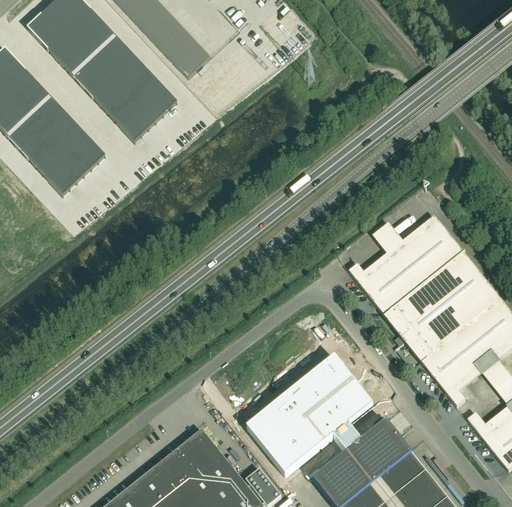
[(41,13),(62,35),(69,28),(77,21),(56,0),(41,13)]
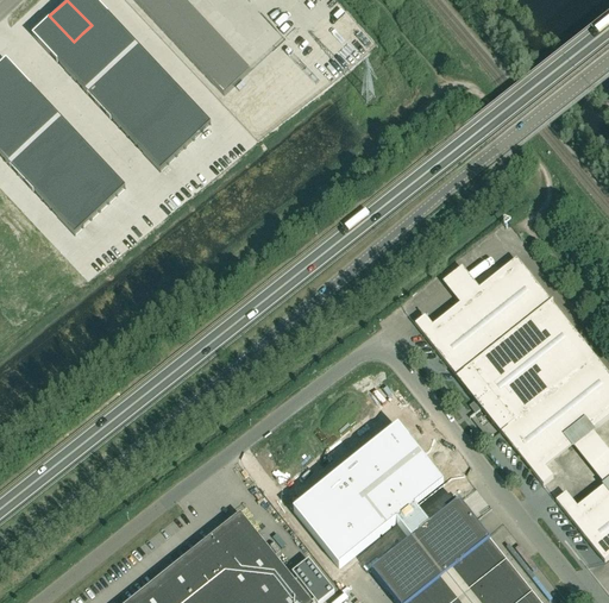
[(67,0),(92,25),(108,10),(99,0),(67,0)]
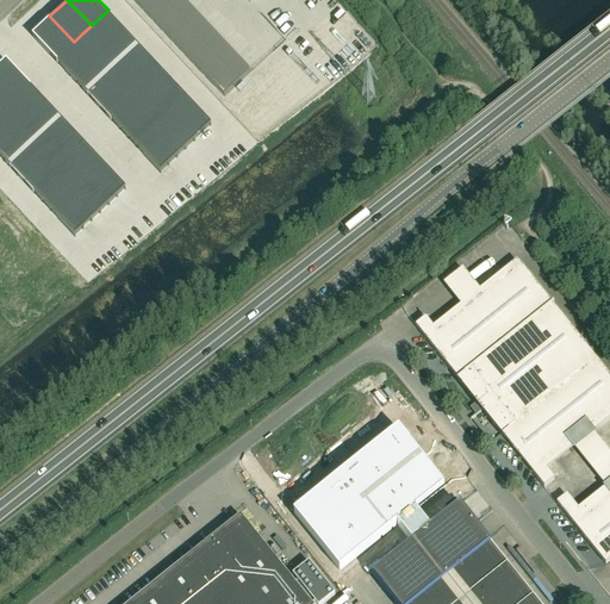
[(147,0),(142,5),(153,16),(168,0),(147,0)]
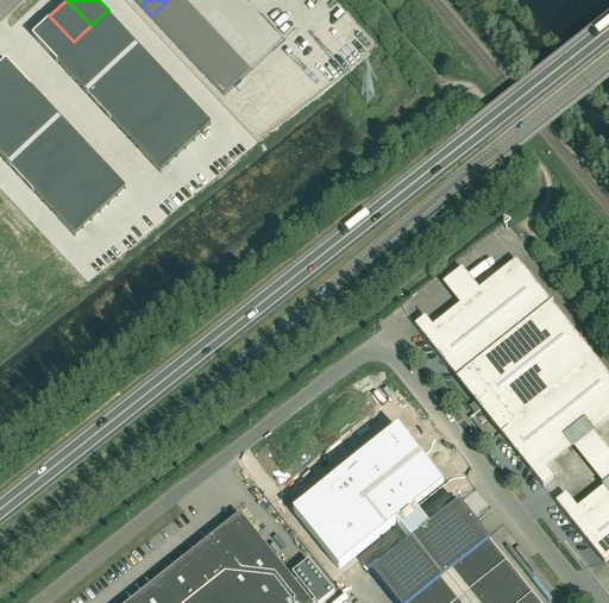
[(163,26),(188,1),(187,0),(168,0),(152,16),(163,26)]
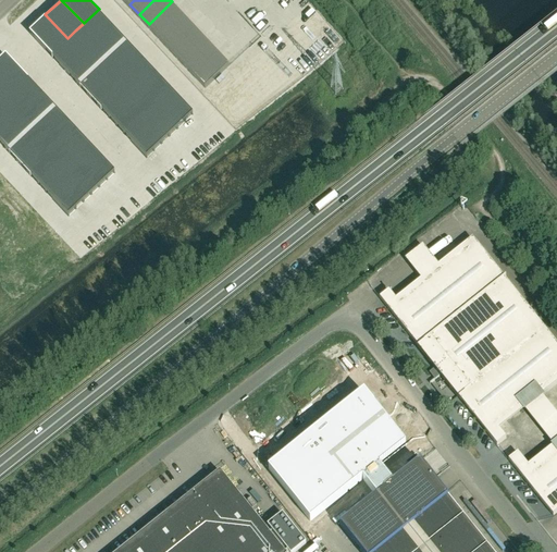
[(158,34),(182,11),(172,1),(149,24),(158,34)]
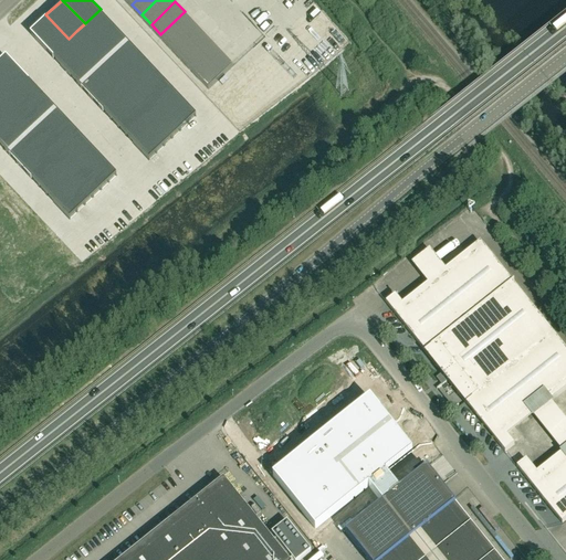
[(92,48),(115,25),(101,9),(85,23),(76,31),(92,48)]
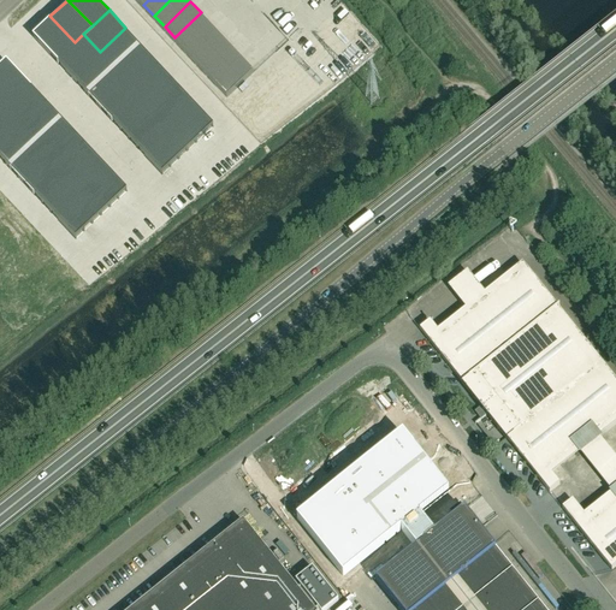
[(201,12),(175,37),(185,48),(212,23),(201,12)]
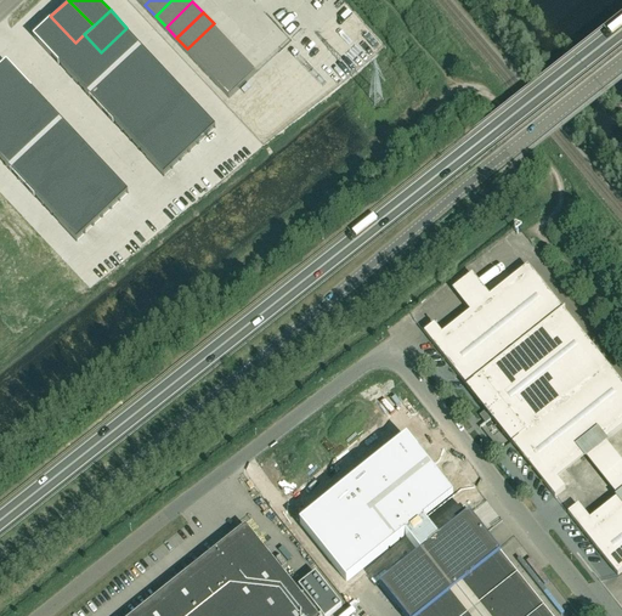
[(33,32),(58,58),(75,43),(50,16),(33,32)]
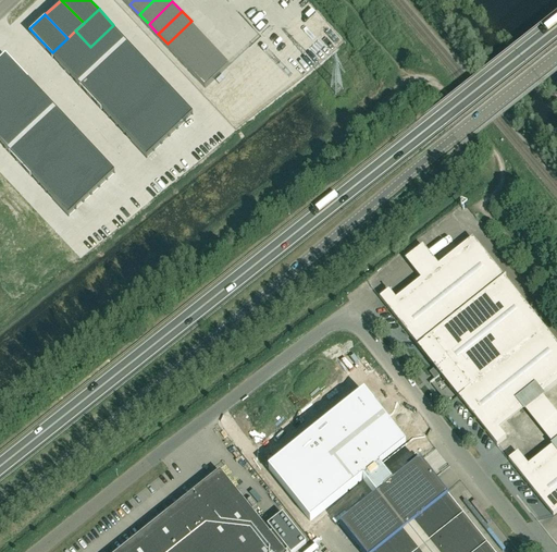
[(200,32),(192,21),(168,44),(176,53),(200,32)]
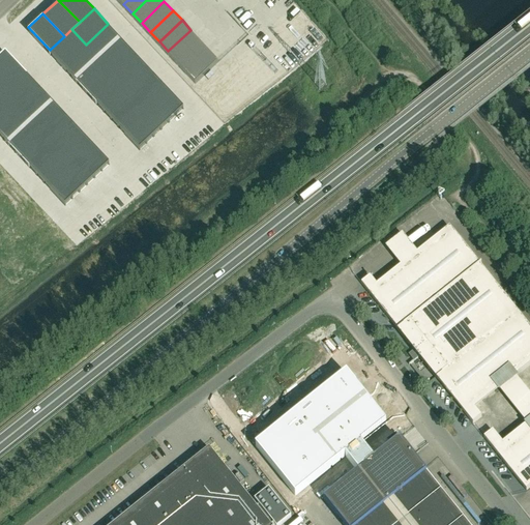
[(108,24),(86,45),(97,57),(119,35),(108,24)]
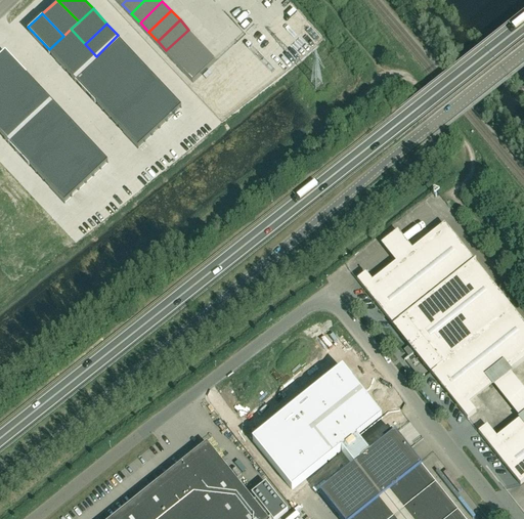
[(85,44),(71,29),(63,36),(49,49),(63,65),(85,44)]
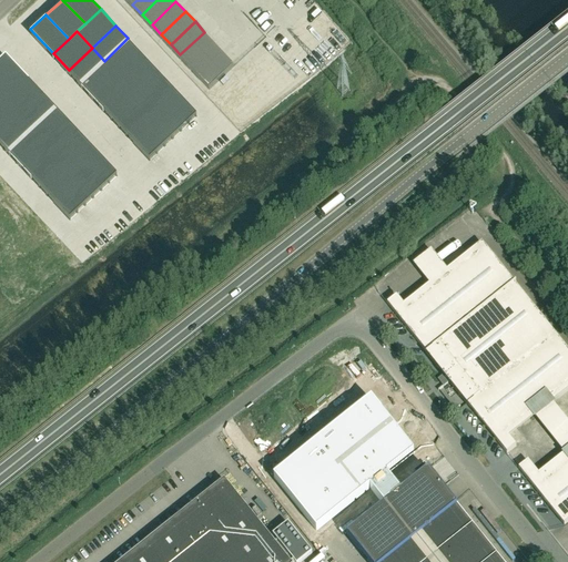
[(204,32),(180,54),(190,64),(214,42),(204,32)]
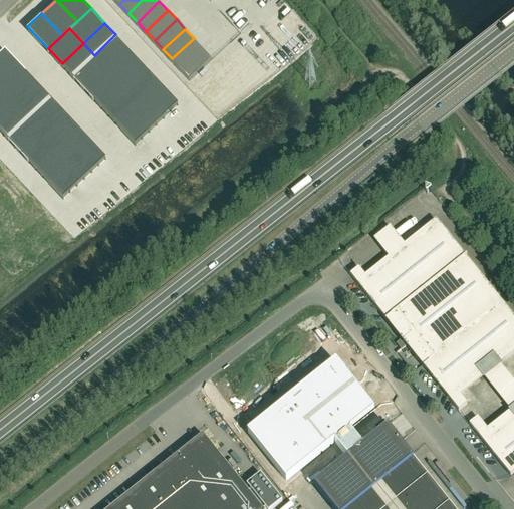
[(126,46),(115,34),(94,55),(105,66),(126,46)]
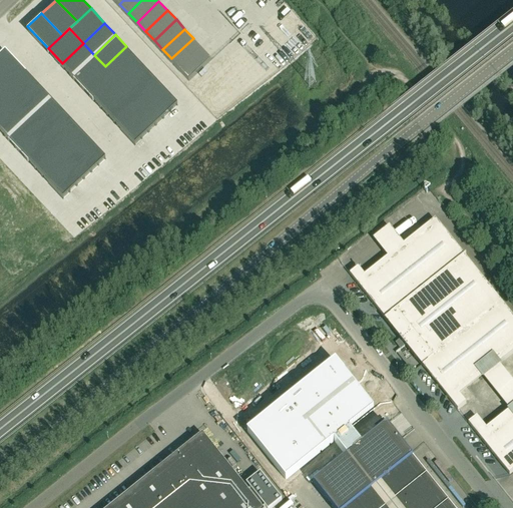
[(193,38),(171,58),(179,67),(201,47),(193,38)]
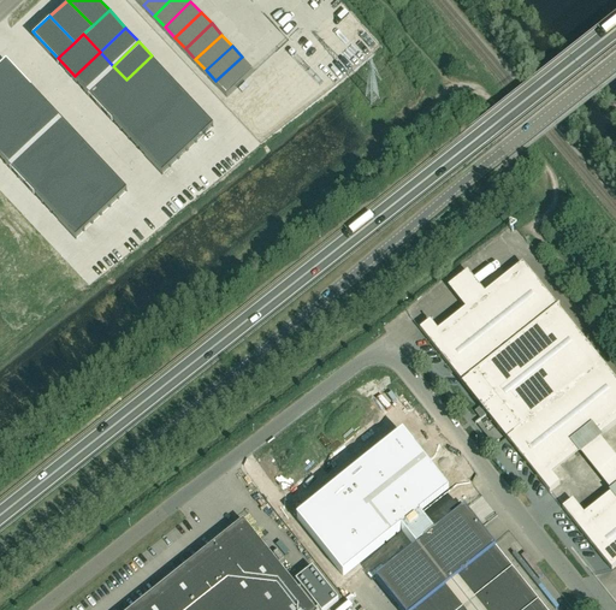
[(88,89),(113,66),(100,52),(75,76),(88,89)]
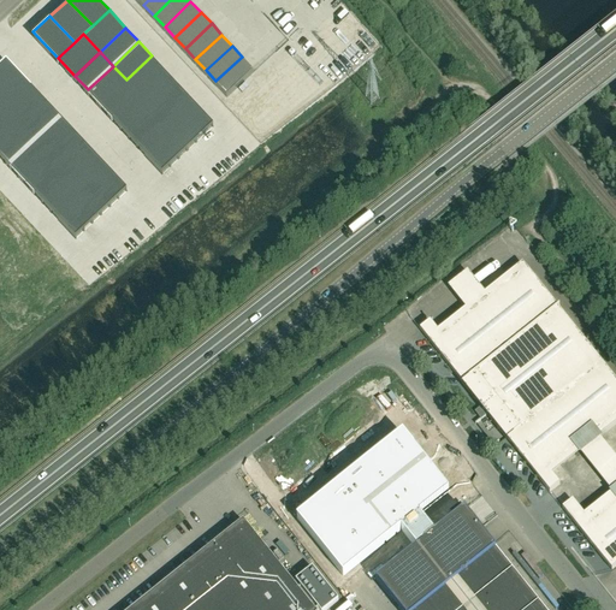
[(138,93),(164,69),(152,55),(126,80),(138,93)]
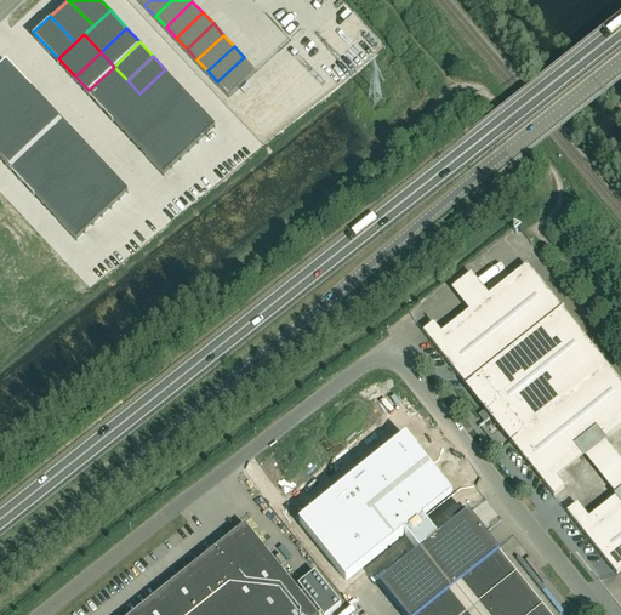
[(6,57),(0,63),(0,84),(15,101),(32,84),(6,57)]
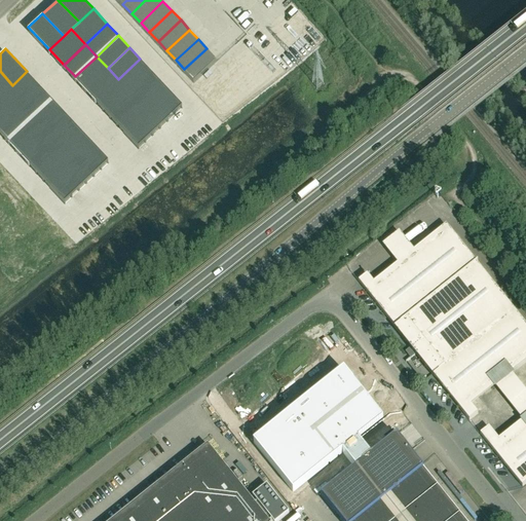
[(207,48),(184,69),(193,79),(216,58),(207,48)]
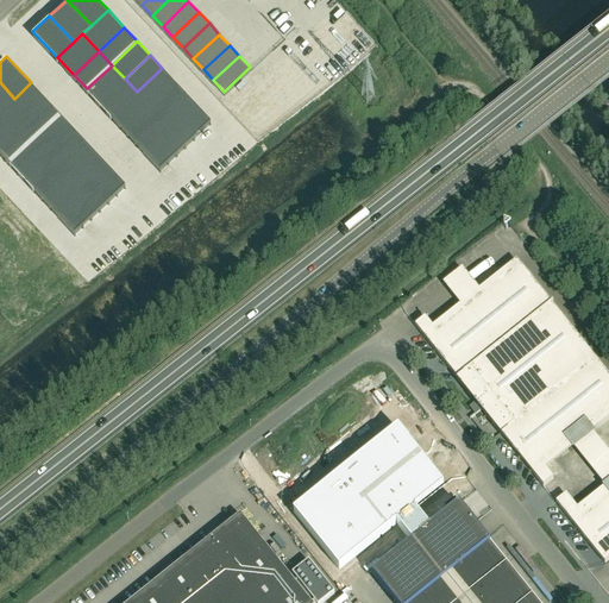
[(112,66),(87,88),(100,102),(125,79),(112,66)]
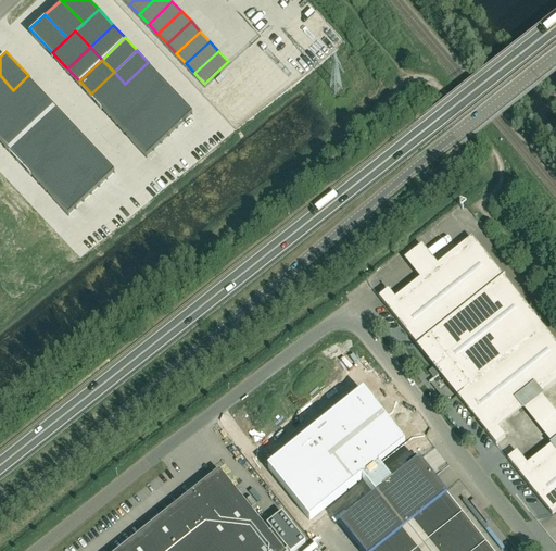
[(254,73),(262,65),(257,61),(250,67),(254,73)]
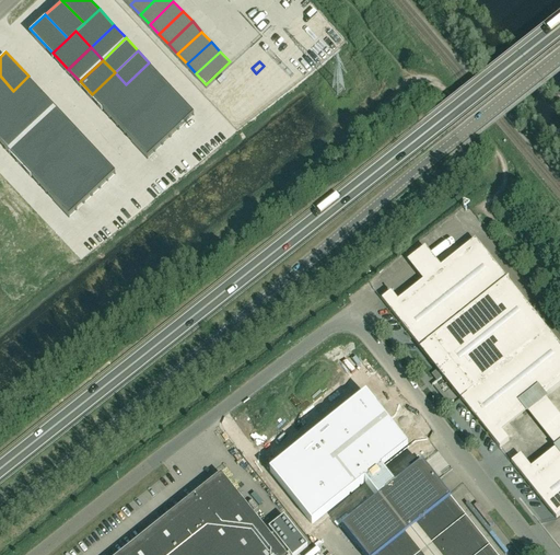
[(126,84),(133,92),(156,70),(149,62),(126,84)]
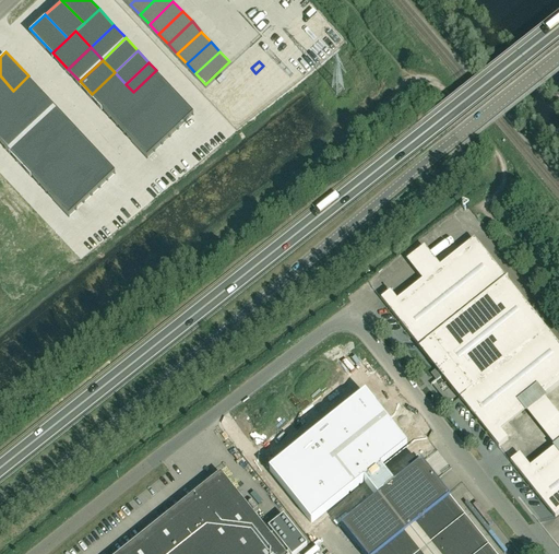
[(164,78),(156,70),(133,92),(140,99),(164,78)]
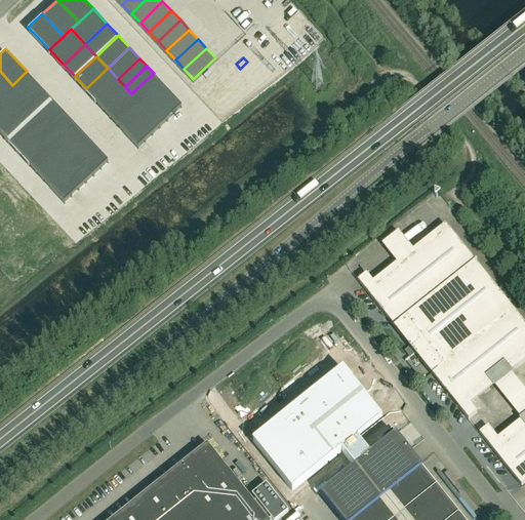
[(118,79),(108,68),(86,88),(95,100),(118,79)]
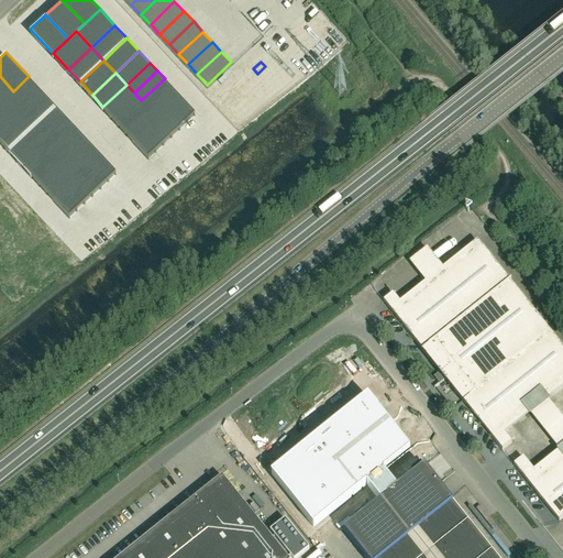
[(0,102),(6,98),(13,91),(0,76),(0,102)]
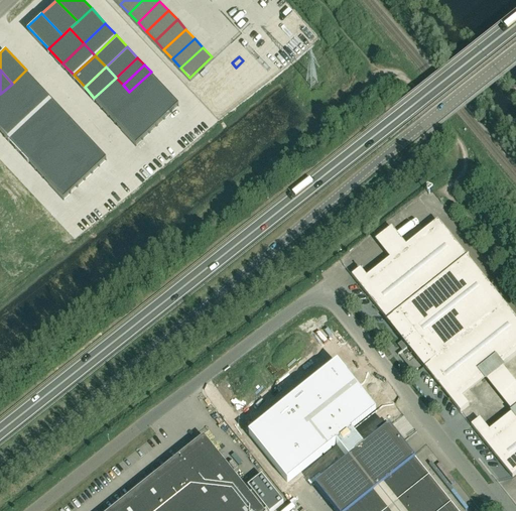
[(12,84),(5,90),(18,105),(40,85),(26,70),(12,84)]
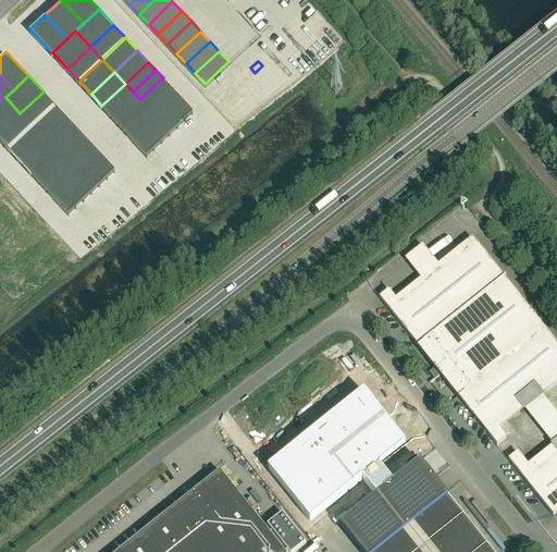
[(139,99),(147,108),(171,86),(163,77),(139,99)]
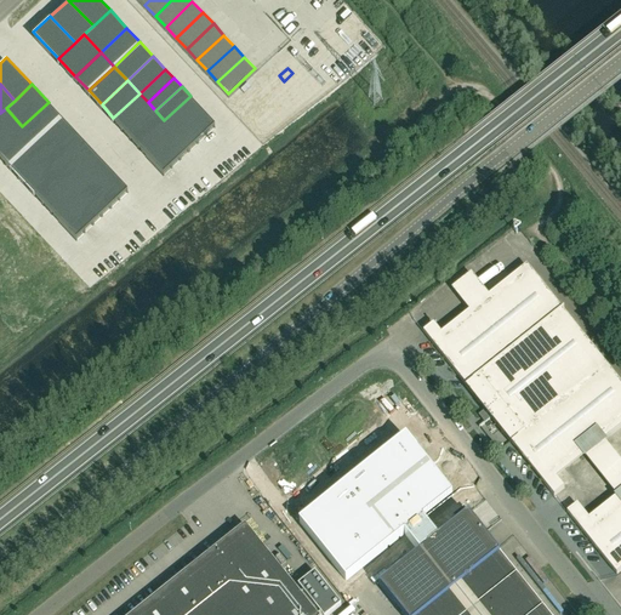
[(113,118),(121,126),(148,102),(140,94),(113,118)]
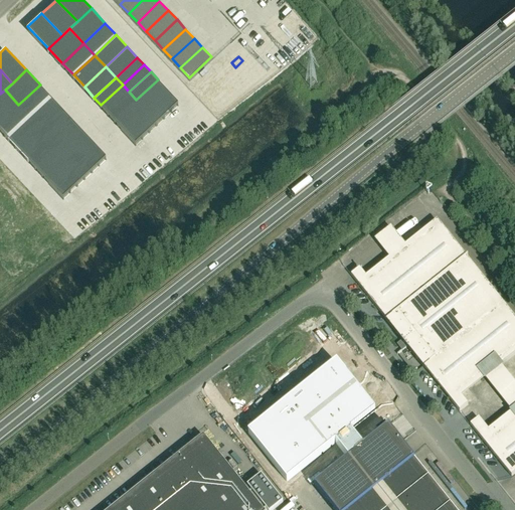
[(164,87),(158,79),(136,100),(143,107),(150,100),(157,93),(164,87)]
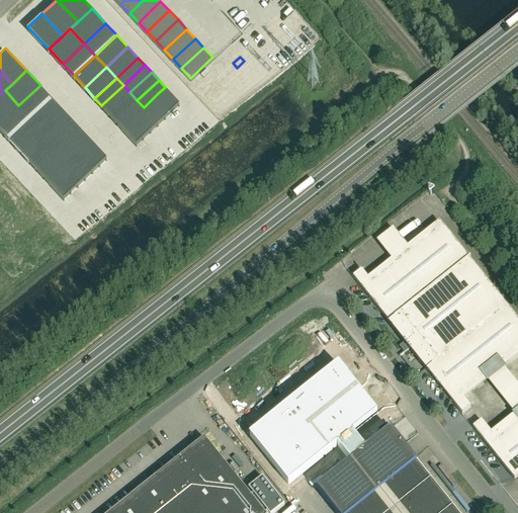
[(29,117),(52,97),(40,85),(18,105),(29,117)]
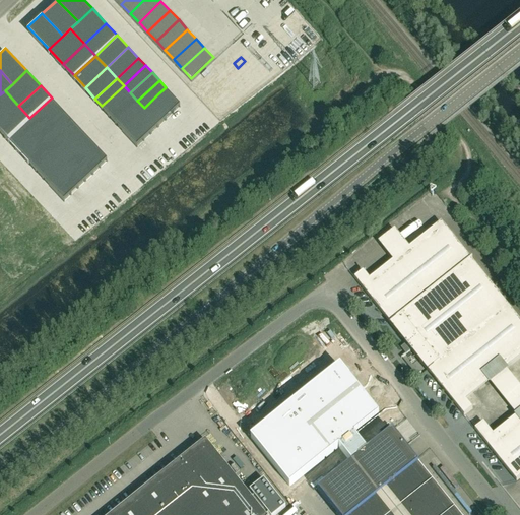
[(130,92),(124,85),(102,106),(109,113),(130,92)]
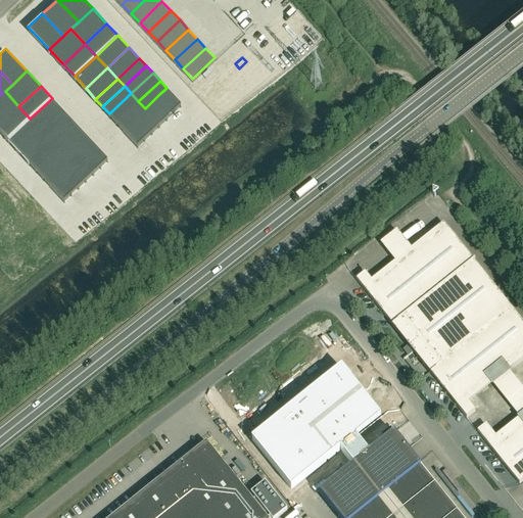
[(167,88),(159,94),(174,109),(181,103),(167,88)]
